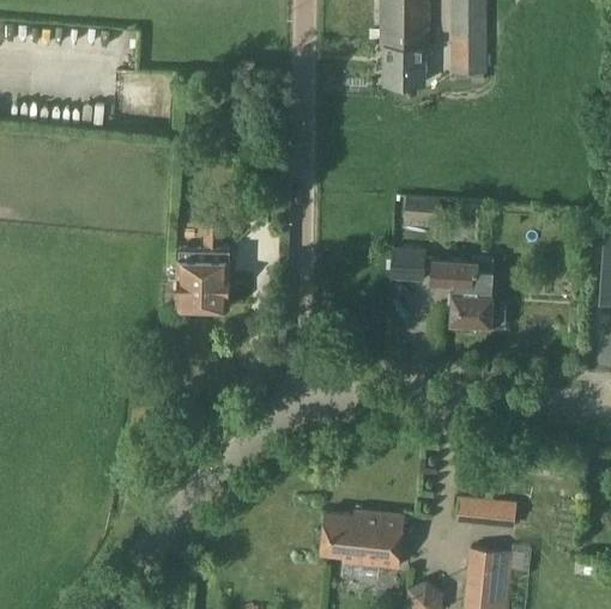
[(428,0),(379,0),(380,48),(385,48),(385,60),(385,65),(385,85),(422,86),(422,55),(428,55),(428,0)]
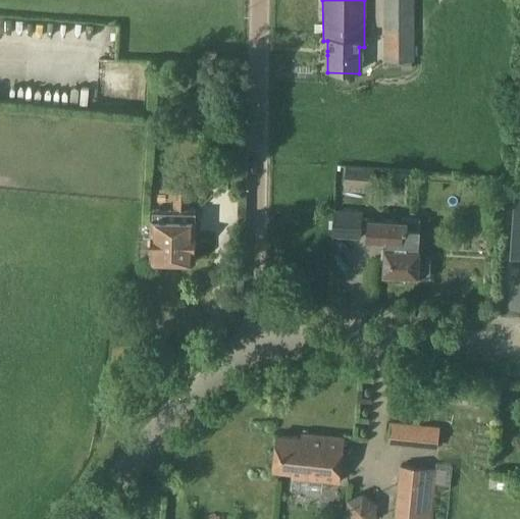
[(412,0),(382,0),(383,69),(402,69),(402,70),(411,71),(411,63),(412,63),(412,0)]
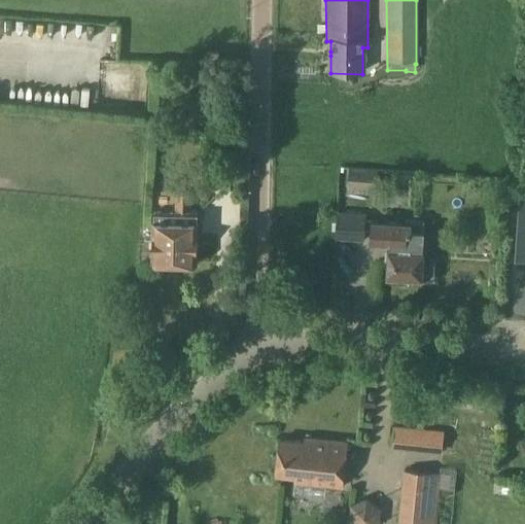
[(205,65),(218,66),(219,58),(206,57),(205,65)]
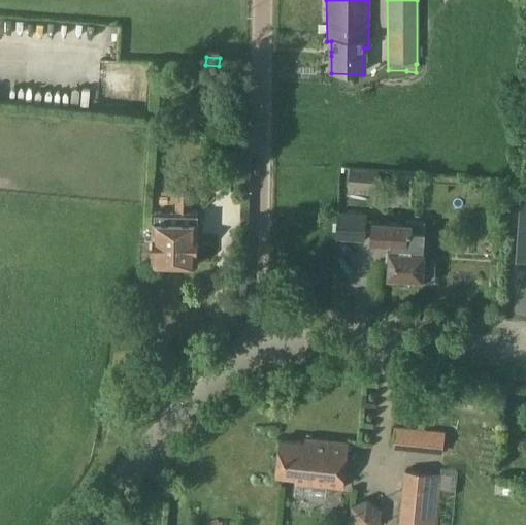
[(353,170),(352,190),(376,190),(377,172),(353,170)]
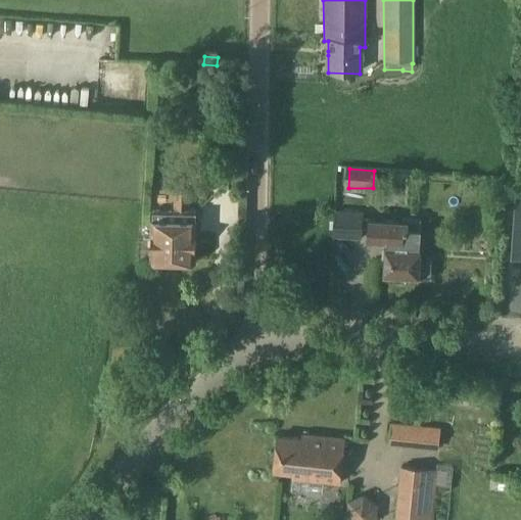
[(174,193),(173,210),(187,211),(188,194),(174,193)]
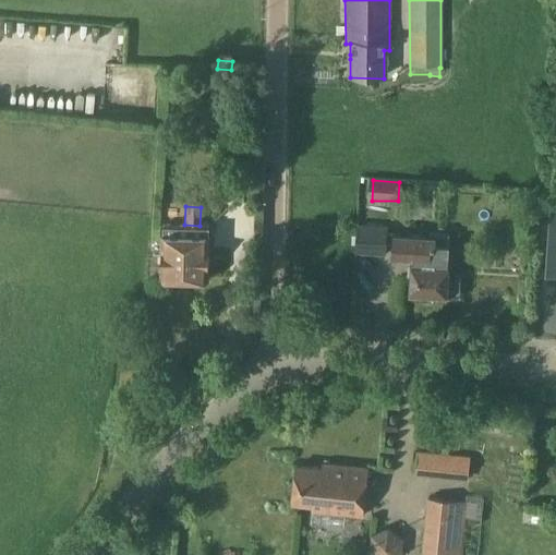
[(555,209),(546,209),(542,275),(555,275),(555,209)]
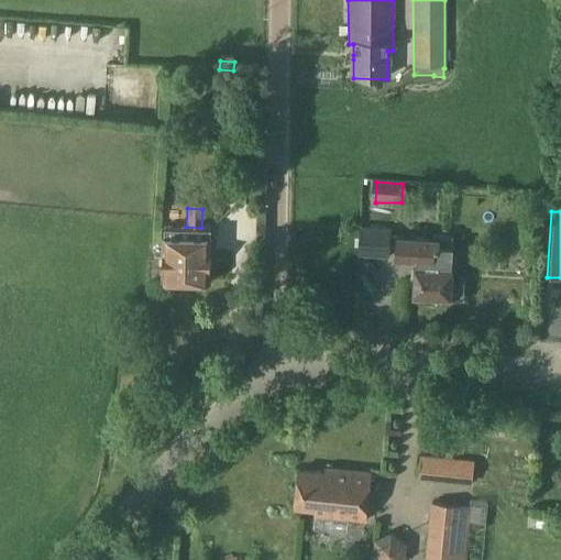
[(388,261),(391,231),(360,229),(358,257),(380,260),(388,261)]
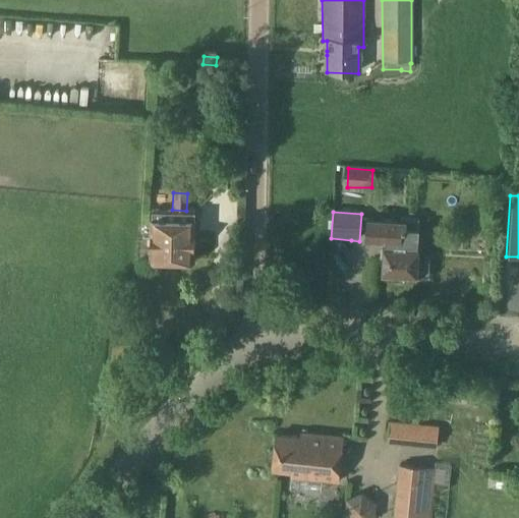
[(151,214),(151,226),(150,262),(155,262),(158,265),(164,265),(167,263),(193,263),(193,227),(194,215),(151,214)]
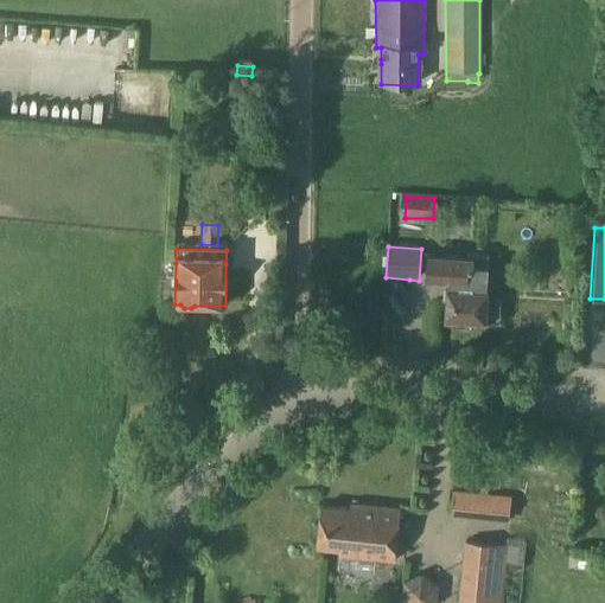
[(427,257),(425,281),(447,282),(447,294),(444,294),(444,301),(446,301),(446,309),(444,310),(444,316),(446,318),(446,324),(485,327),(485,325),(500,326),(501,306),(486,306),(488,287),(486,287),(488,269),(472,268),(473,261),(427,257)]
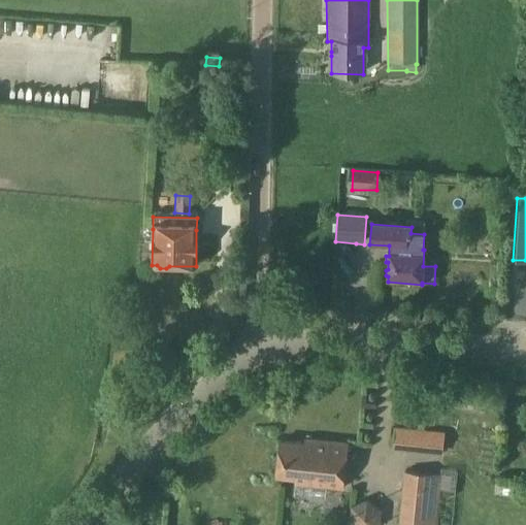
[(392,451),(442,456),(444,436),(394,432),(392,451)]
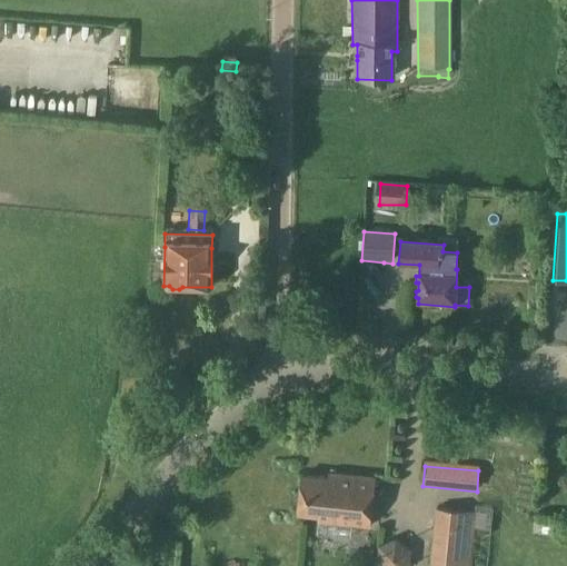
[(317,517),(318,517),(317,523),(369,529),(376,480),(328,475),(328,480),(317,479),(301,477),(297,515),(317,517)]
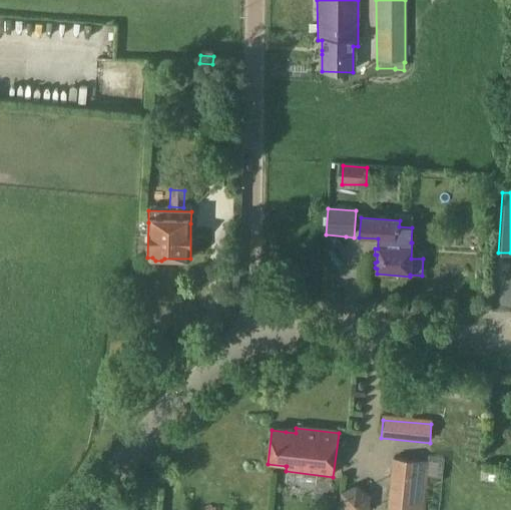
[(393,460),(387,509),(422,509),(427,464),(393,460)]
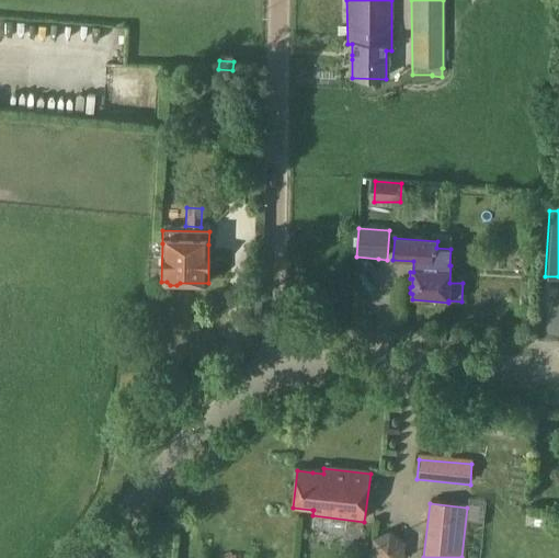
[(373,541),(369,557),(402,557),(405,544),(389,533),(373,541)]
